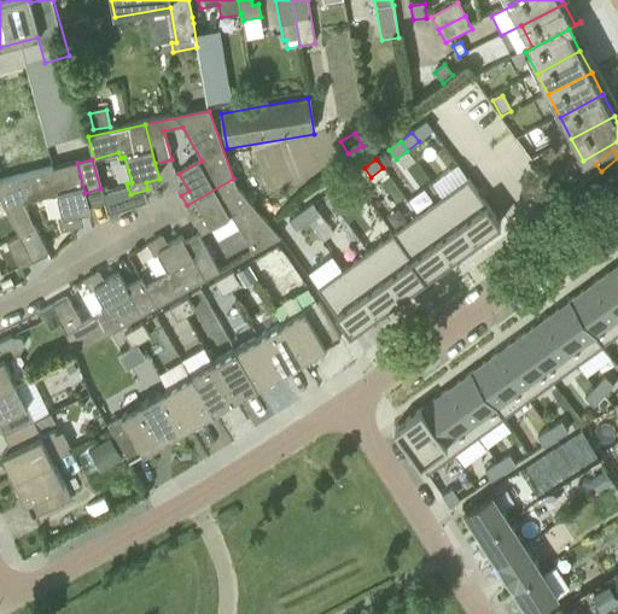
[(7,244),(19,268),(47,255),(23,204),(57,196),(63,218),(59,220),(62,231),(79,226),(76,216),(89,212),(85,193),(77,163),(0,182),(0,196),(21,237),(7,244)]
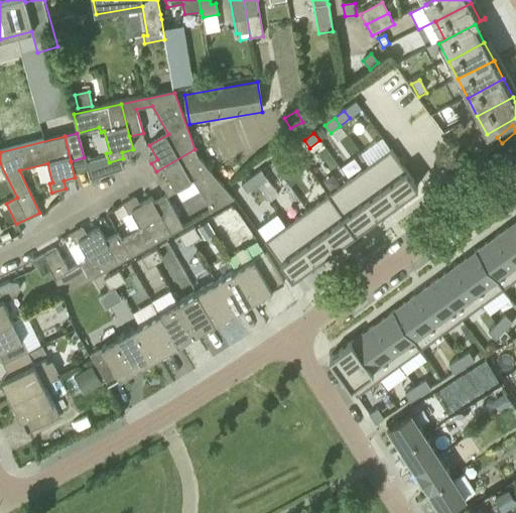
[(211,212),(234,200),(198,157),(195,149),(156,171),(156,172),(163,168),(170,181),(164,185),(169,195),(194,180),(211,212)]
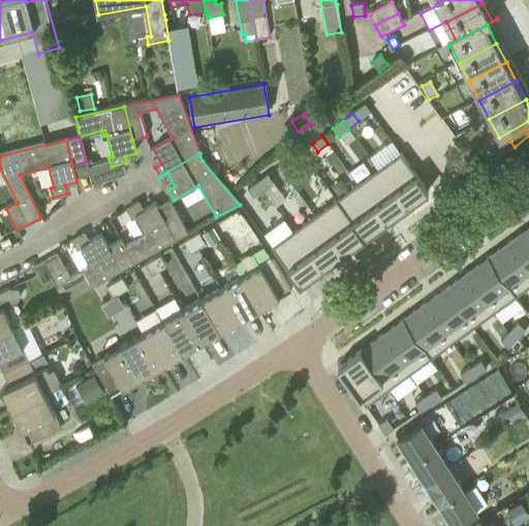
[(400,154),(379,169),(407,208),(429,192),(400,154)]
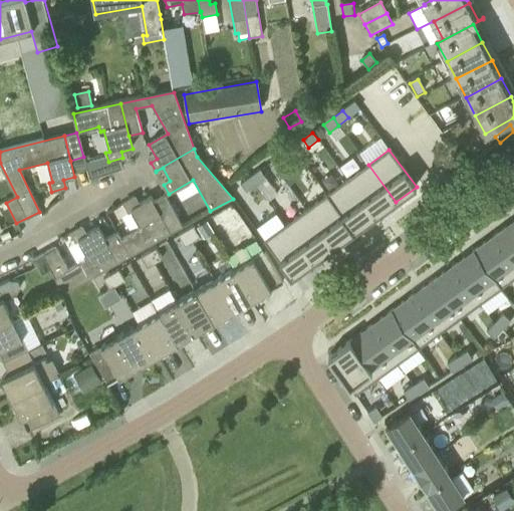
[(280,156),(271,163),(277,171),(286,163),(280,156)]
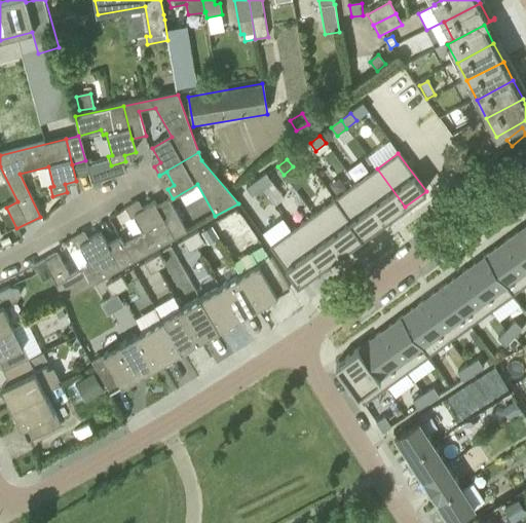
[(377,169),(355,184),(383,223),(405,207),(377,169)]
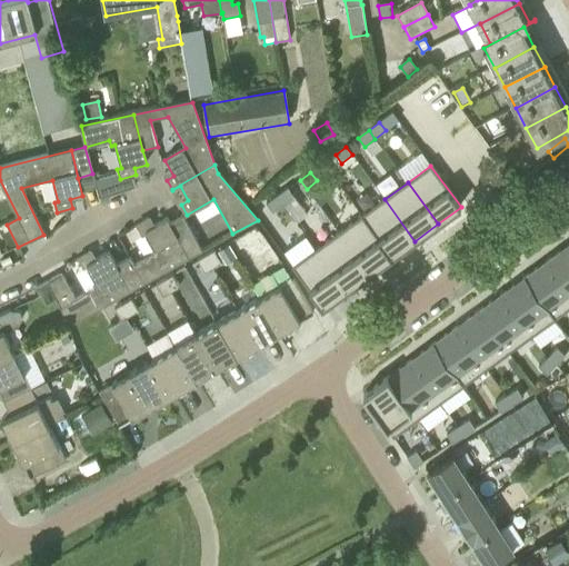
[(288,189),(277,197),(283,206),(295,197),(288,189)]
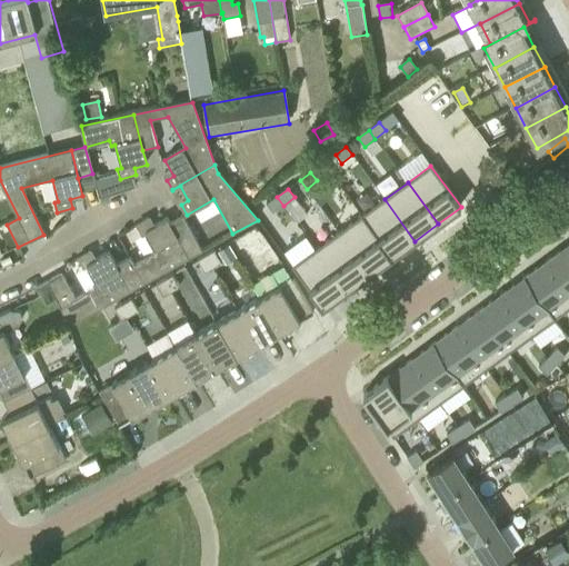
[(277,197),(267,205),(273,214),(283,206),(277,197)]
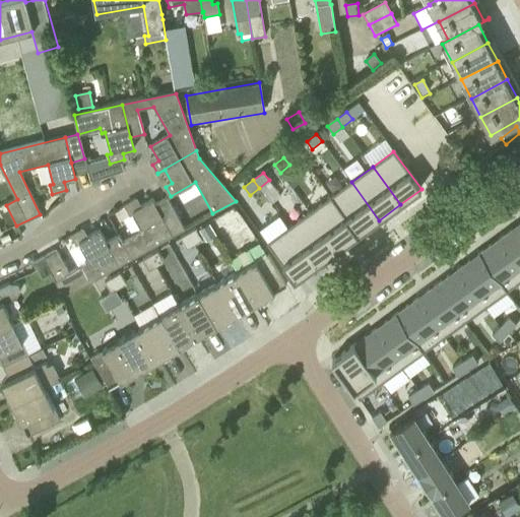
[(351,182),(330,198),(358,236),(379,220),(351,182)]
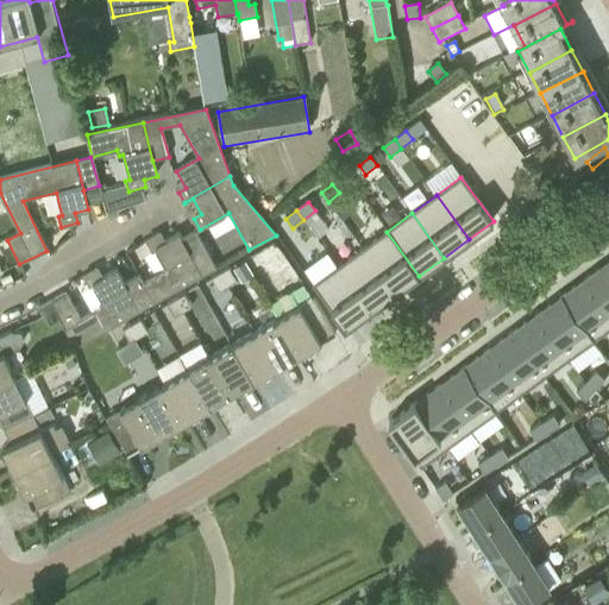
[(181,239),(201,276),(215,269),(195,232),(181,239)]
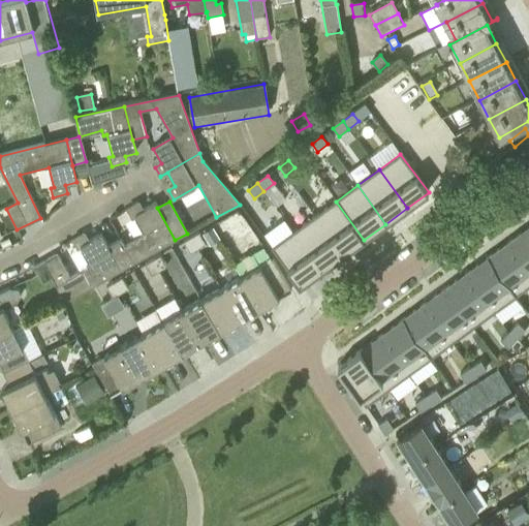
[(336,202),(314,217),(343,255),(364,240),(336,202)]
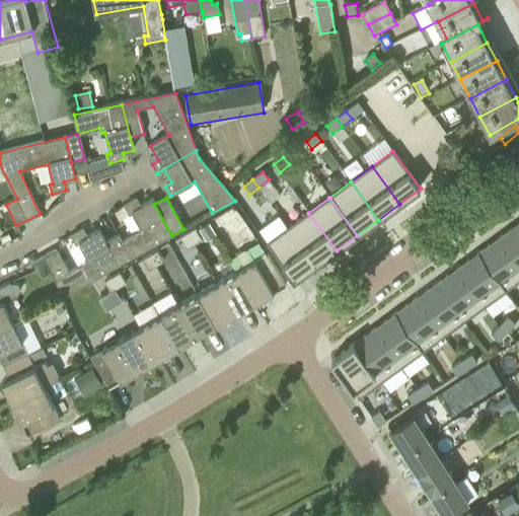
[(119,266),(166,239),(171,235),(154,204),(152,200),(139,208),(135,201),(125,206),(130,214),(133,213),(141,227),(138,229),(139,232),(122,241),(119,235),(105,242),(119,266)]
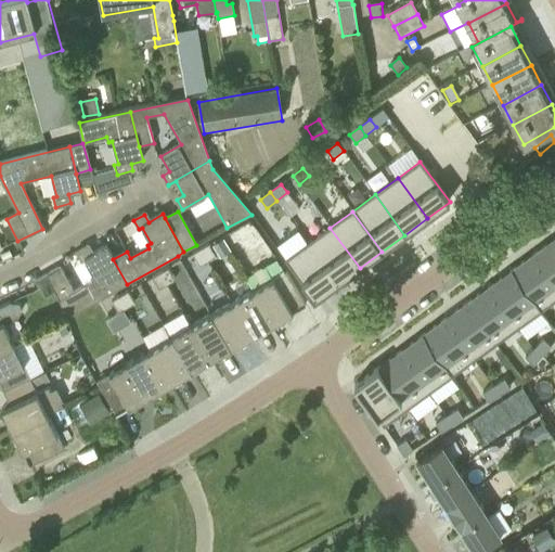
[(330,228),(308,244),(337,284),(360,268),(330,228)]
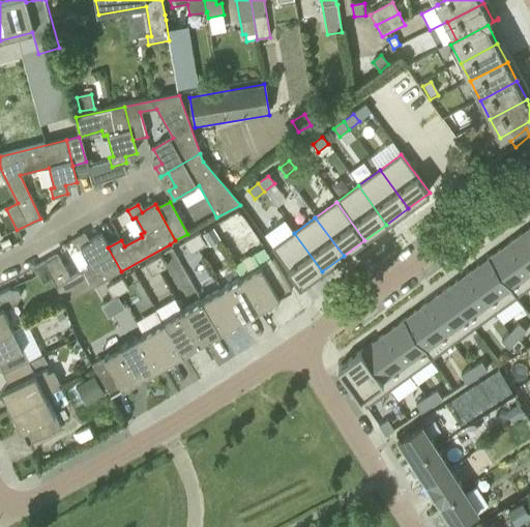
[(212,229),(203,235),(210,247),(221,242),(212,229)]
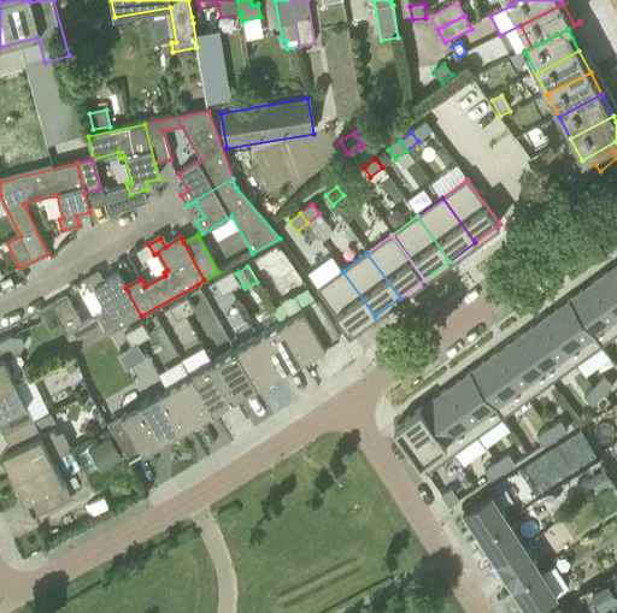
[(616,266),(594,283),(616,313),(616,266)]
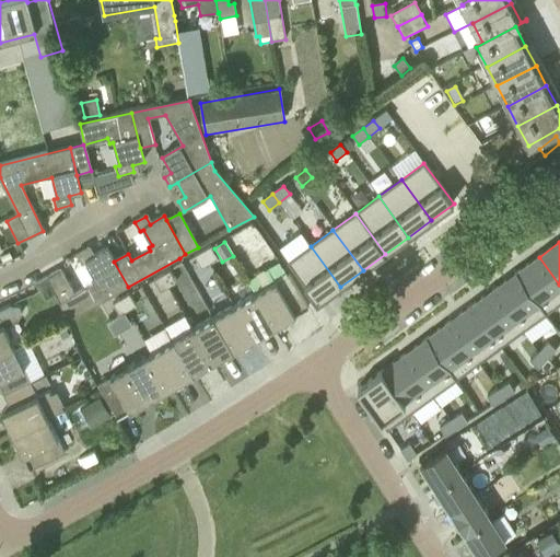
[(311,246),(288,263),(317,303),(340,287),(311,246)]
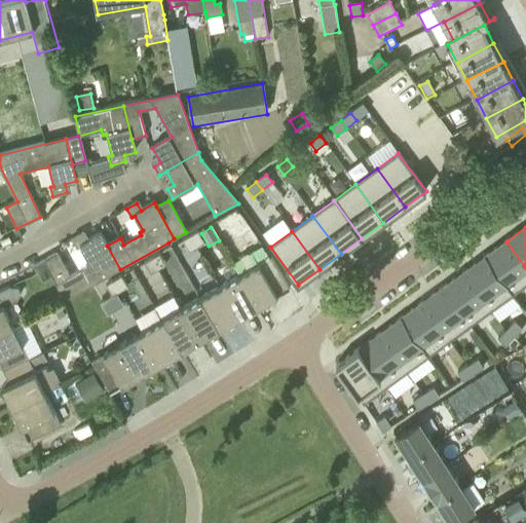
[(58,254),(43,262),(66,300),(120,269),(107,246),(101,233),(86,241),(82,234),(73,239),(78,248),(80,247),(89,261),(86,263),(87,266),(70,276),(58,254)]
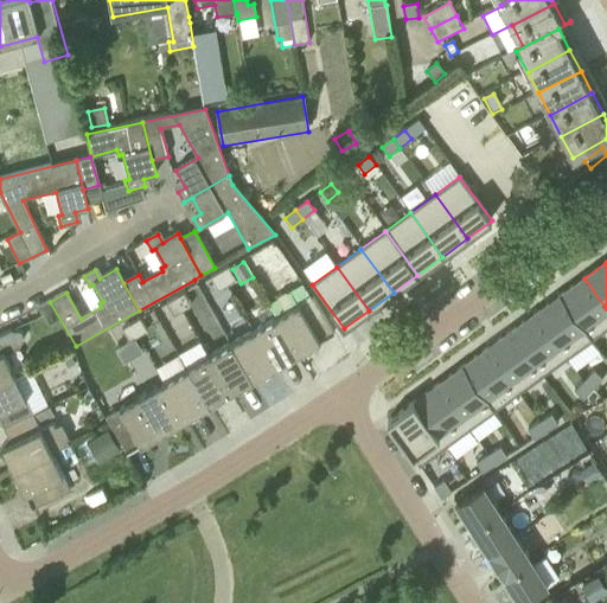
[(219,274),(227,286),(235,281),(229,269),(219,274)]
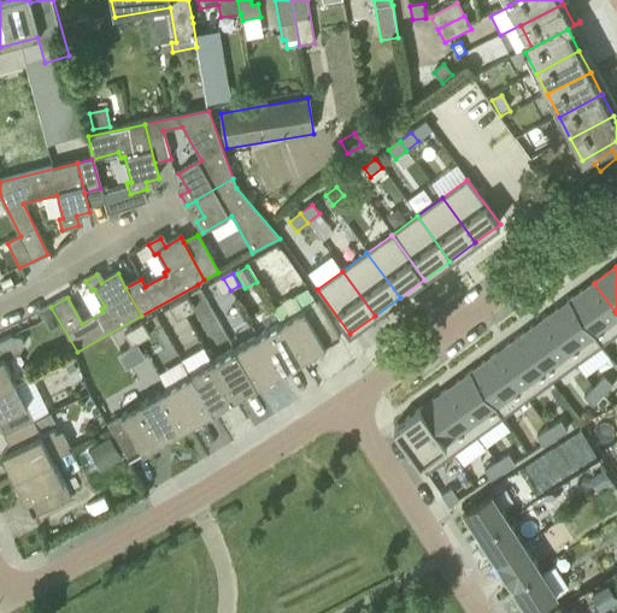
[(222,295),(230,290),(223,278),(215,283),(222,295)]
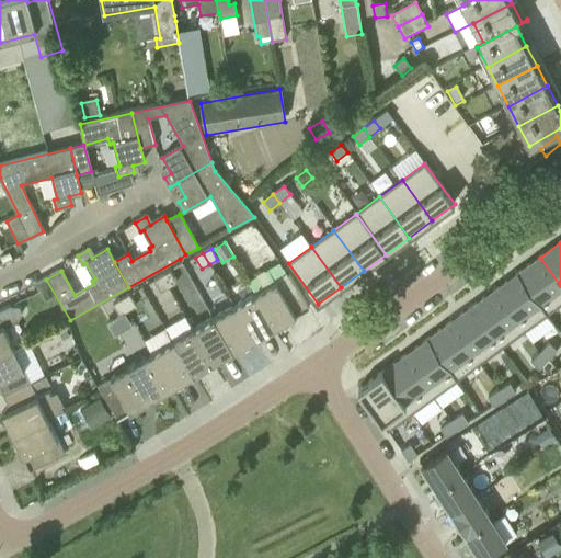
[(0,259),(3,265),(13,261),(10,254),(0,259)]
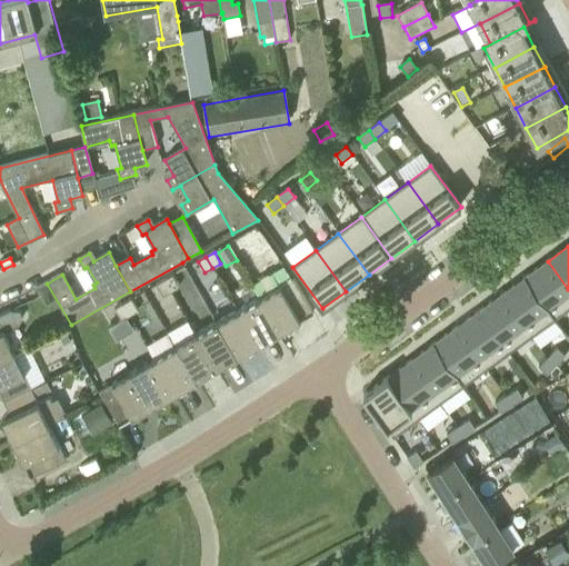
[(568,289),(548,261),(526,278),(556,319),(568,309),(568,289)]
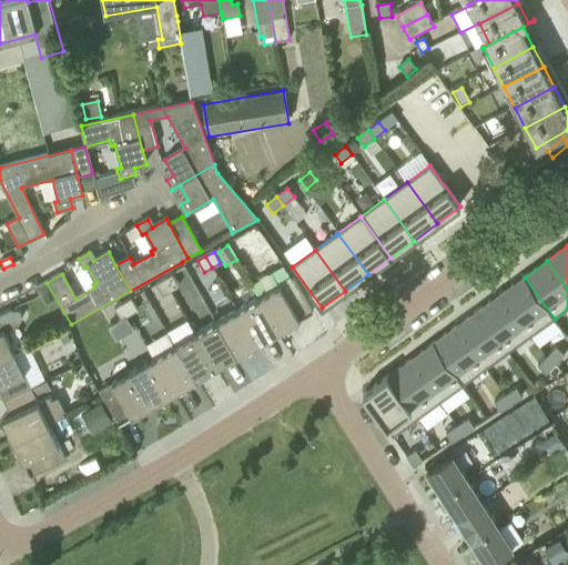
[(164,281),(171,292),(179,288),(172,276),(164,281)]
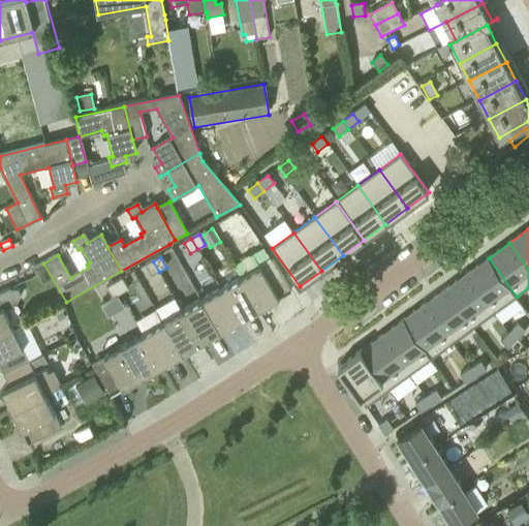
[(489,258),(467,274),(495,312),(517,297),(489,258)]
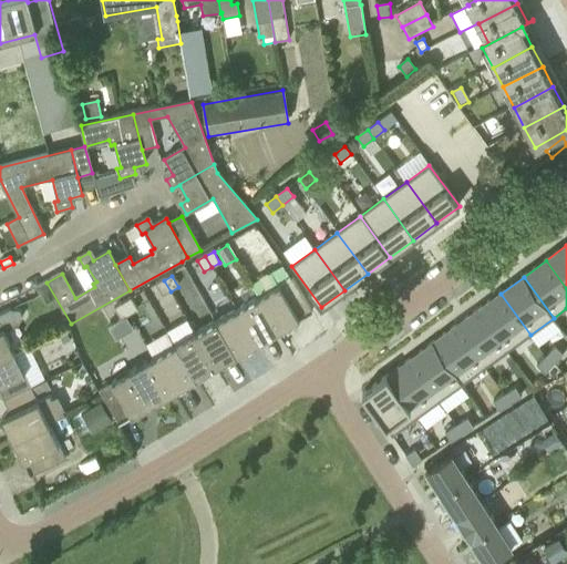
[(258,298),(278,332),(312,313),(292,279),(258,298)]
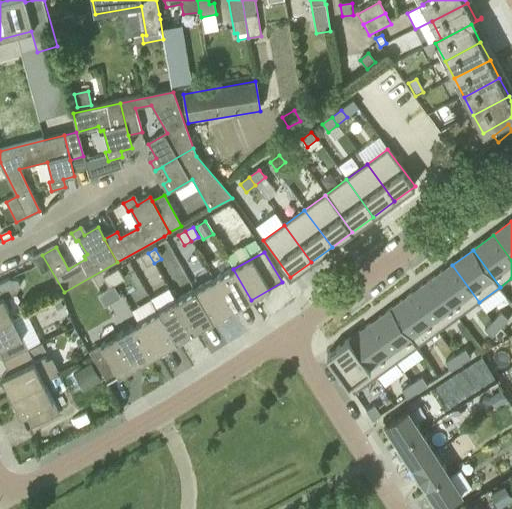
[(147,267),(154,263),(148,253),(141,257),(147,267)]
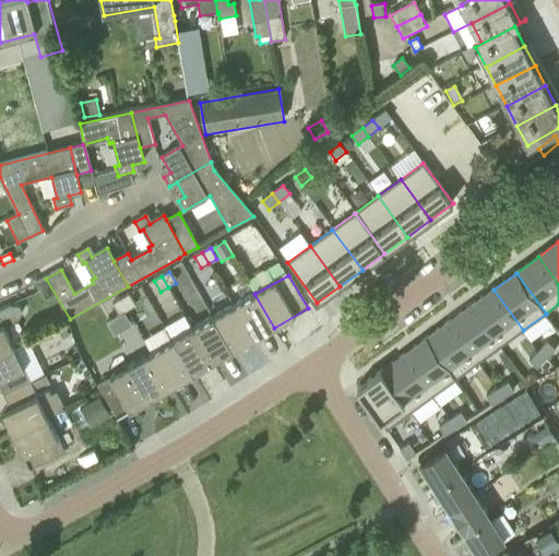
[(494,290),(471,306),(500,346),(523,330),(494,290)]
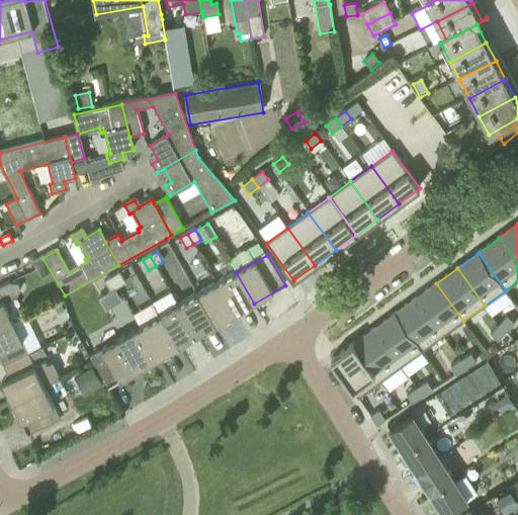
[(235,315),(254,304),(236,272),(218,283),(235,315)]
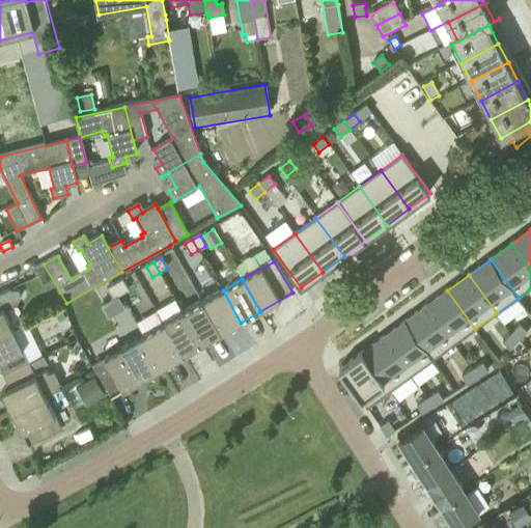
[(114,284),(120,296),(128,292),(122,280),(114,284)]
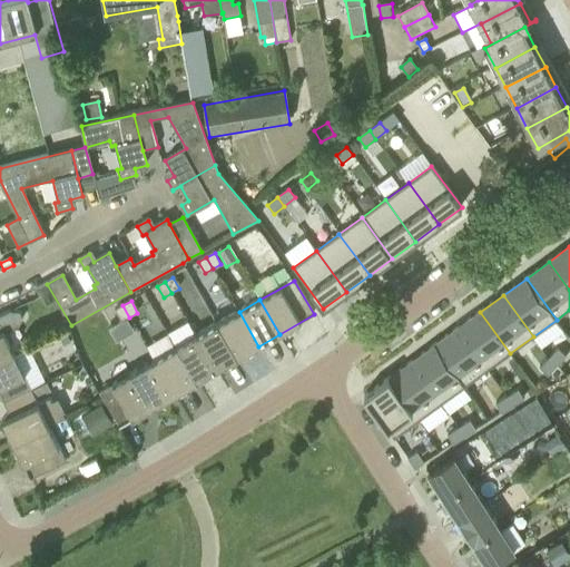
[(121,322),(129,318),(123,305),(115,310),(121,322)]
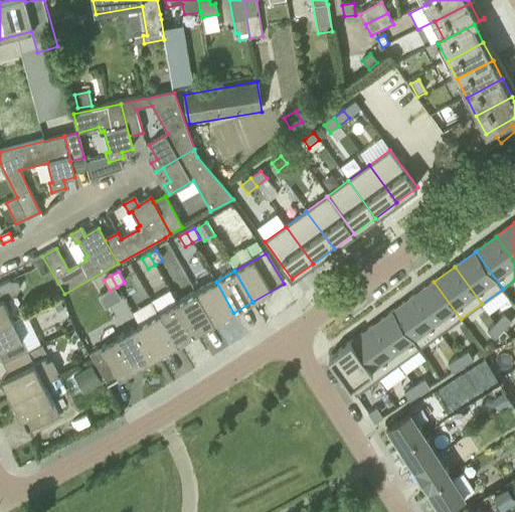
[(0,326),(13,320),(4,301),(16,296),(20,289),(17,283),(9,282),(0,286),(0,326)]
